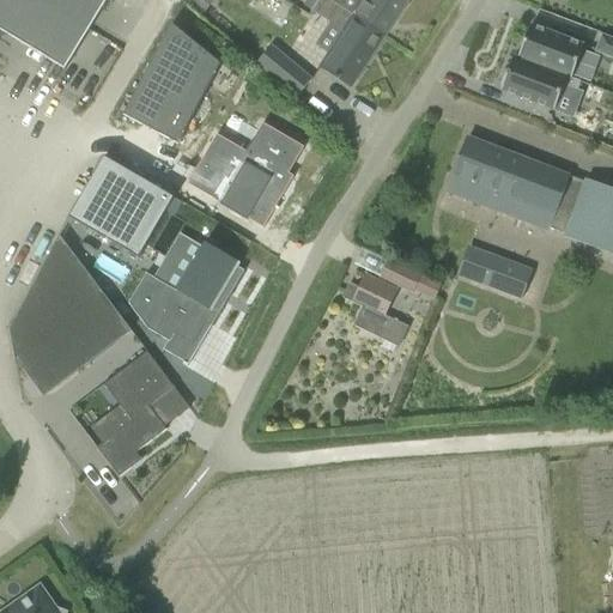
[(34,0),(0,0),(0,30),(65,71),(89,31),(34,0)]
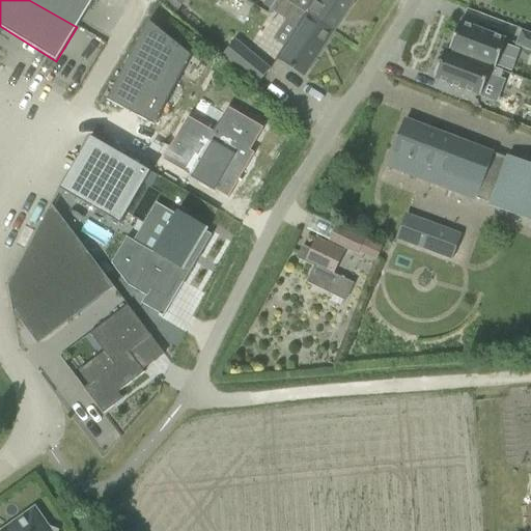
[(29,0),(77,27),(92,0),(29,0)]
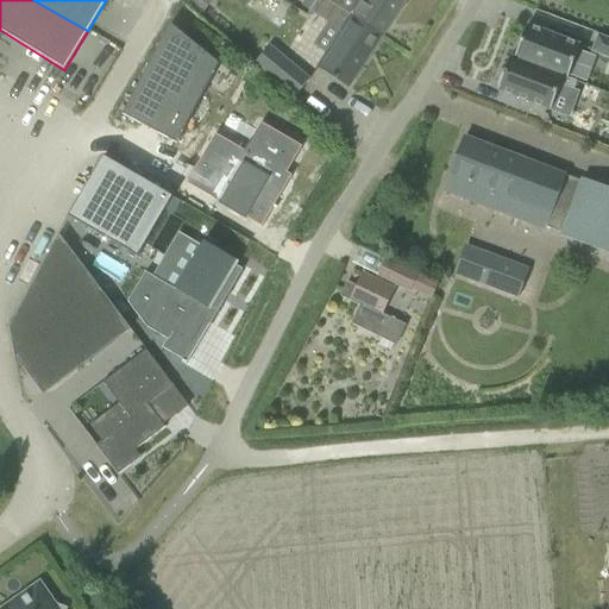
[(190,0),(187,5),(201,16),(212,0),(190,0)]
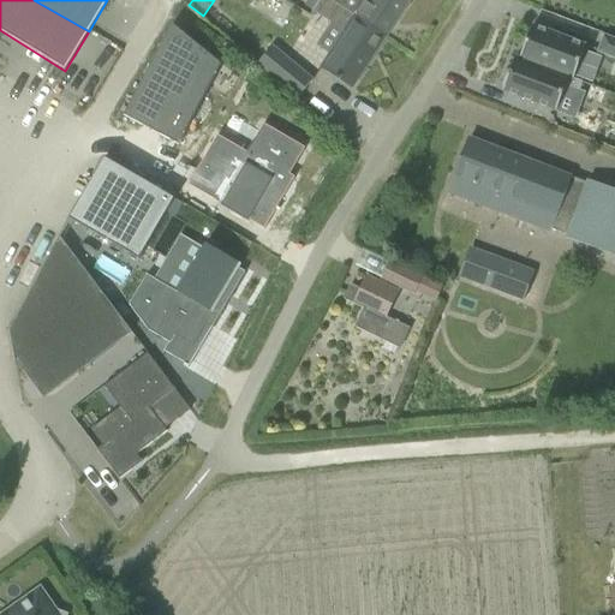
[(254,0),(250,7),(276,24),(287,9),(274,0),(254,0)]
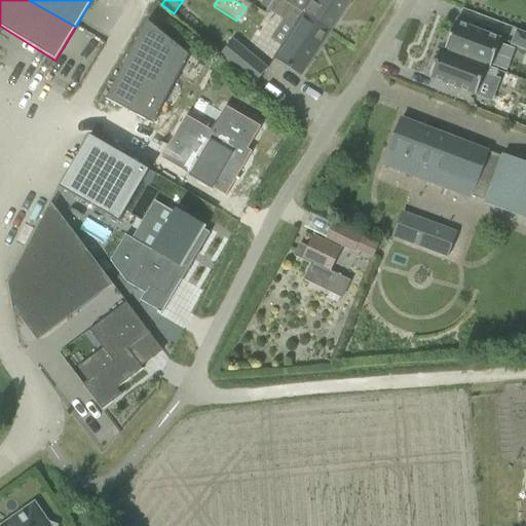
[(273,0),(267,10),(283,21),(294,27),(273,58),(301,76),(329,33),(291,8),(278,0),(273,0)]
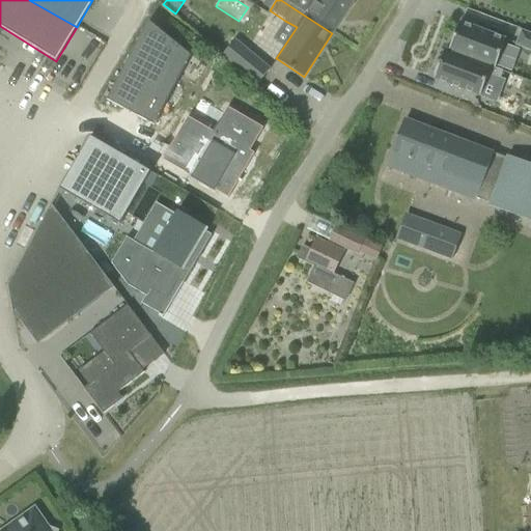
[(281,0),(294,8),(332,33),(354,0),(281,0)]
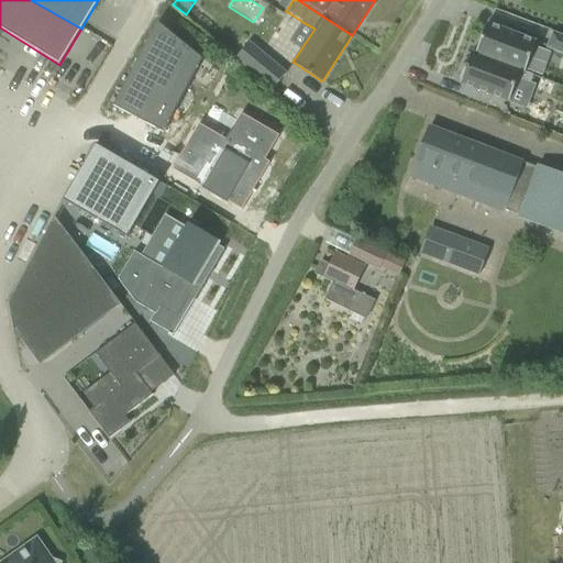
[(157,22),(112,106),(163,133),(202,58),(157,22)]
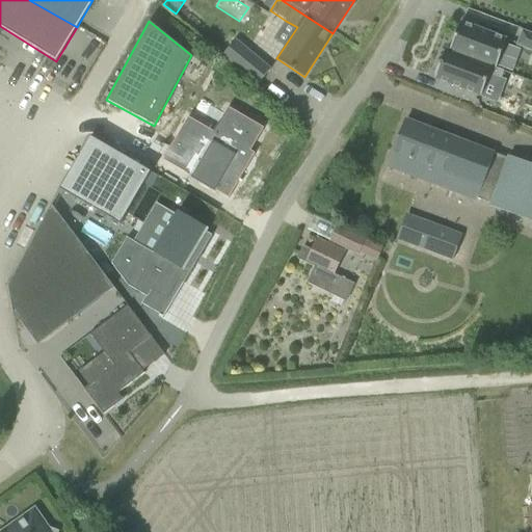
[(449,50),(487,64),(496,68),(506,40),(460,22),(449,50)]
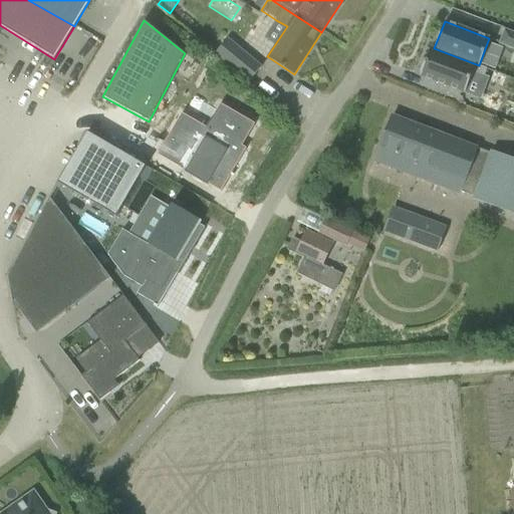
[(513,32),(504,28),(498,44),(513,49),(513,32)]
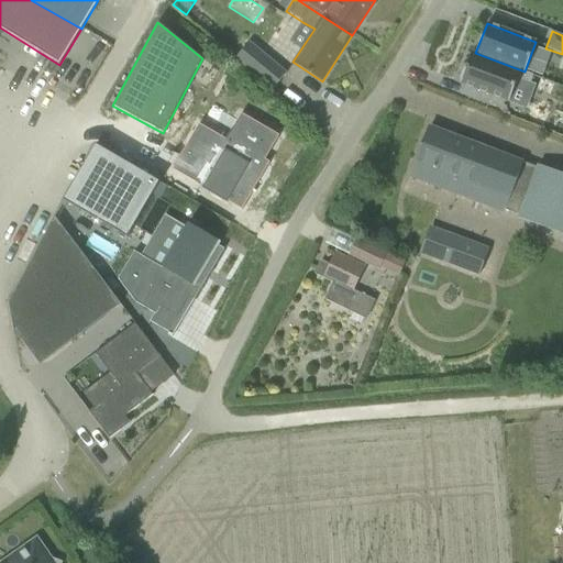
[(272,89),(286,73),(249,42),(235,58),(272,89)]
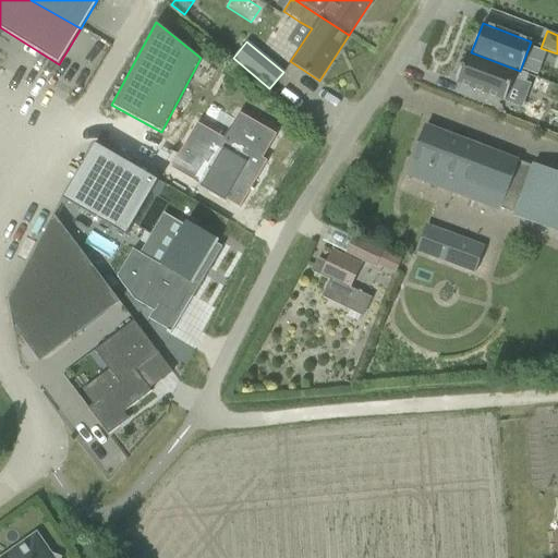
[(529,74),(520,71),(511,68),(471,52),(468,51),(456,83),(500,99),(509,76),(525,83),(529,74)]
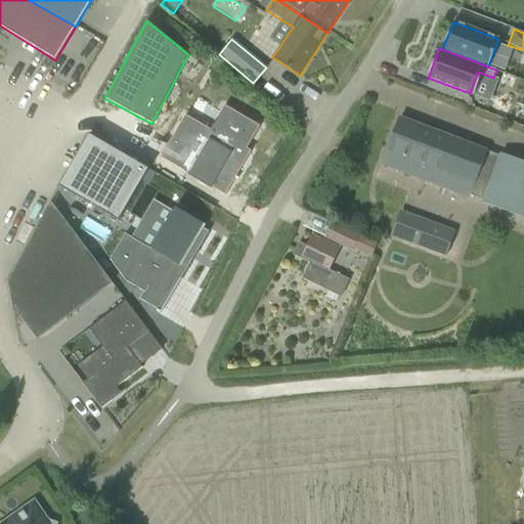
[(185,116),(160,158),(188,174),(188,175),(211,188),(212,187),(225,195),(235,178),(236,179),(237,178),(231,175),(236,166),(241,169),(251,151),(247,148),(260,126),(224,105),(210,130),(185,116)]
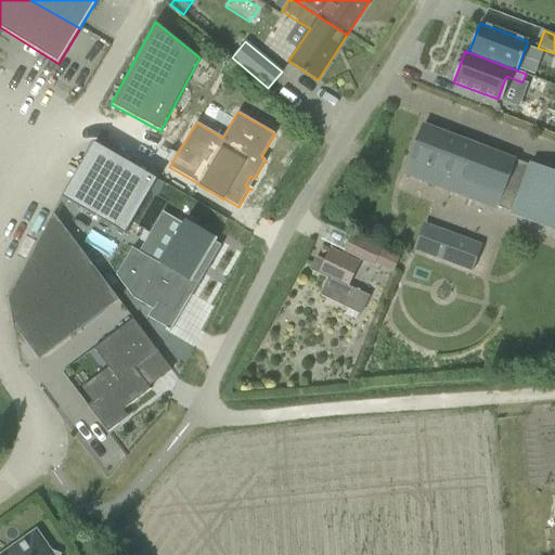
[(404,173),(494,207),(493,209),(495,210),(495,209),(512,216),(512,215),(554,231),(554,175),(530,165),(530,166),(516,160),(516,159),(423,125),(404,173)]
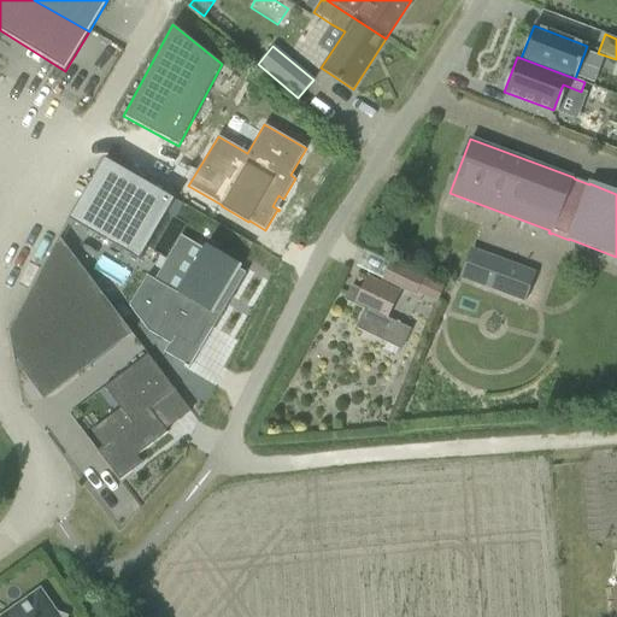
[(105,158),(69,219),(140,260),(175,199),(105,158)]
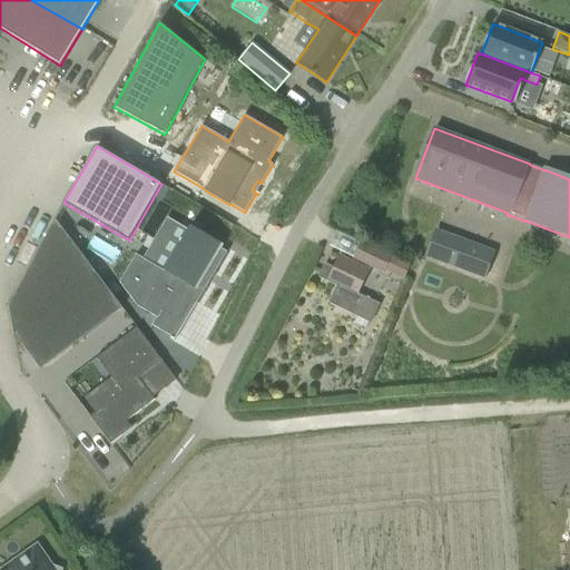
[(55,219),(9,306),(13,334),(40,370),(121,308),(55,219)]
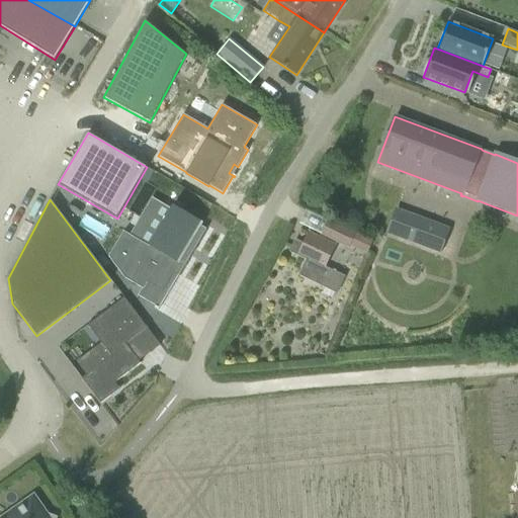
[(126,234),(113,260),(128,282),(147,293),(151,286),(167,295),(176,276),(182,279),(206,230),(201,227),(202,223),(173,205),(152,249),(126,234)]
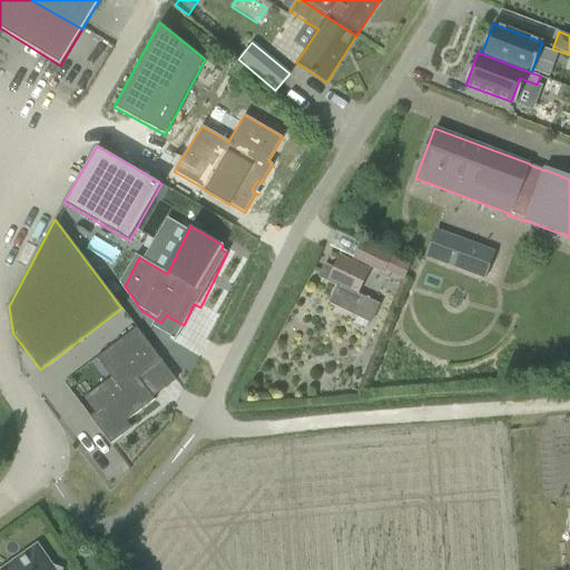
[(461,241),(452,266),(485,278),(495,252),(461,241)]
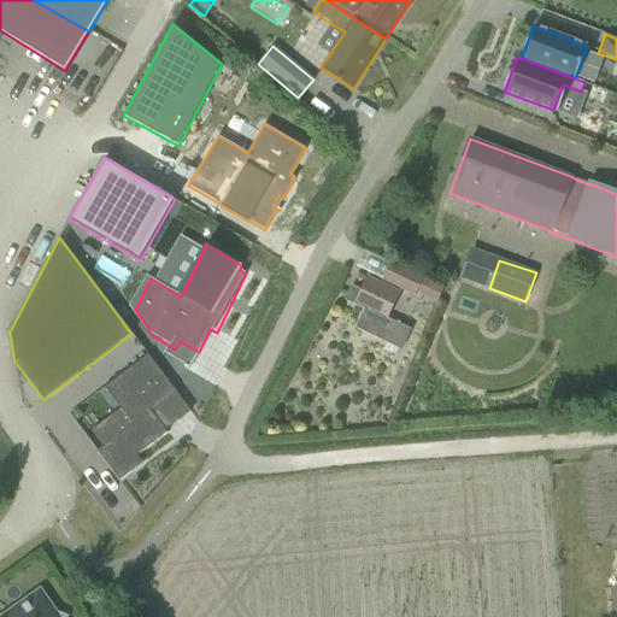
[(415,294),(417,289),(439,299),(445,288),(391,263),(383,280),(415,294)]
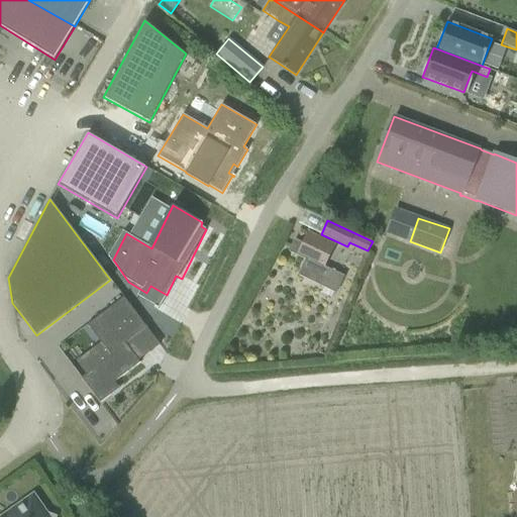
[(308,232),(303,243),(295,239),(289,251),(306,260),(299,275),(336,292),(344,276),(324,266),(334,244),(308,232)]
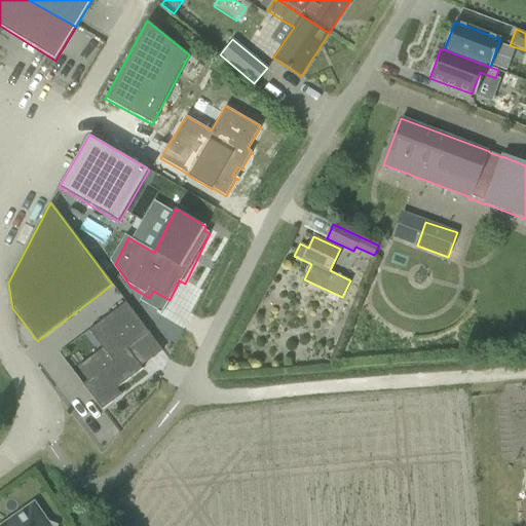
[(87,381),(83,384),(102,410),(112,402),(121,396),(120,393),(116,388),(143,369),(127,349),(149,333),(126,302),(88,330),(103,348),(113,362),(87,381)]
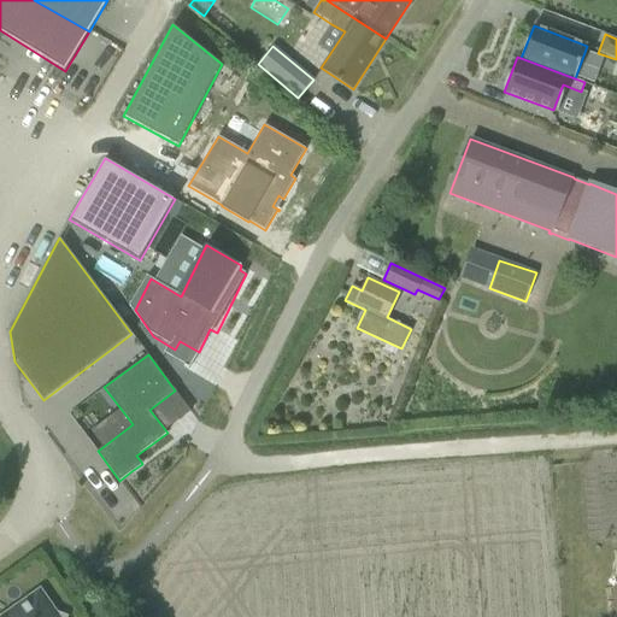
[(65,616),(54,613),(40,592),(1,616),(65,616)]
